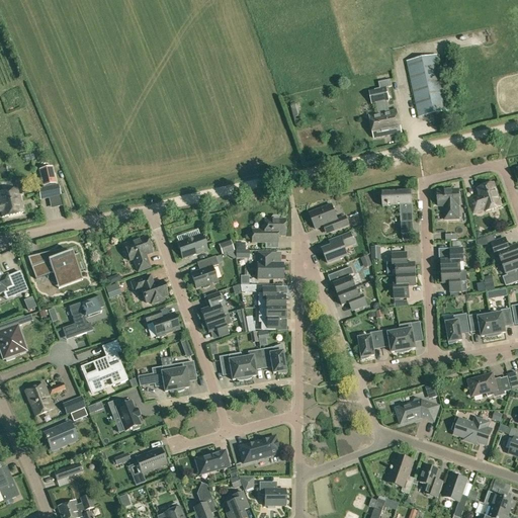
[(415,102),(419,117),(449,111),(437,55),(407,62),(408,69),(409,75),(415,102)]
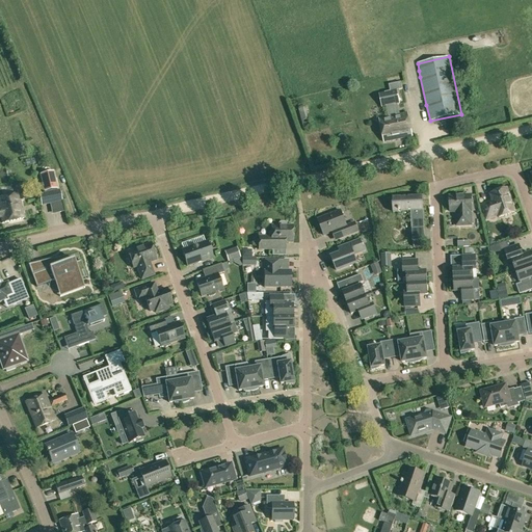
[(402,89),(400,82),(389,85),(390,91),(379,94),(382,107),(387,107),(389,116),(379,118),(383,142),(413,136),(407,112),(399,114),(397,104),(400,104),(397,90),(402,89)]
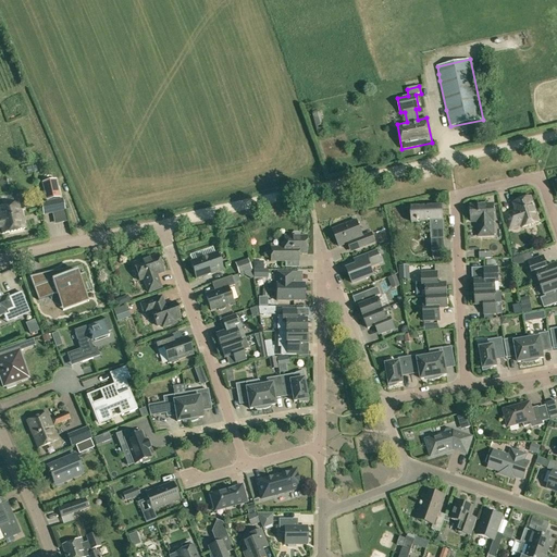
[(312,114),(316,126),(323,125),(321,116),(324,116),(323,112),(312,114)]
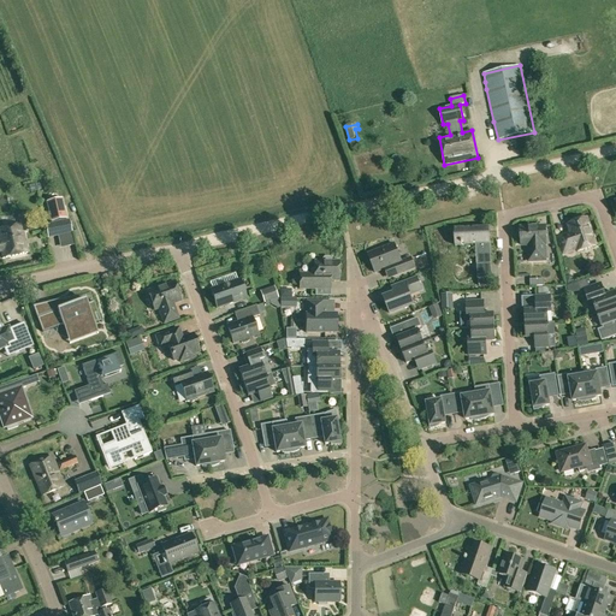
[(64,201),(51,203),(54,223),(67,220),(64,201)]
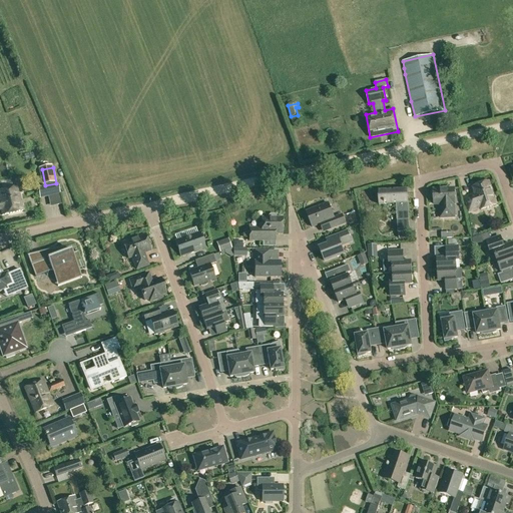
[(16,179),(18,187),(19,193),(29,191),(26,177),(16,179)]
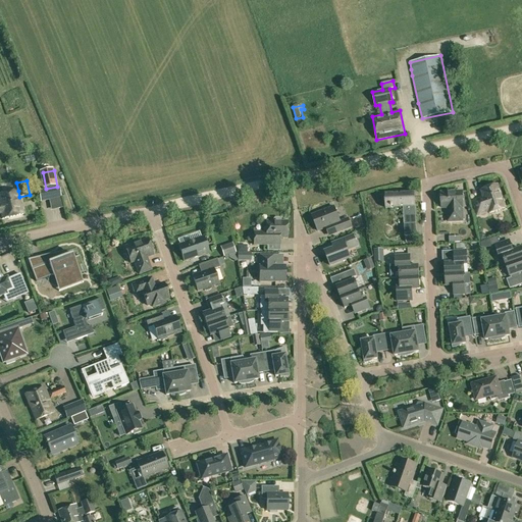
[(474,202),(478,214),(488,211),(489,214),(505,208),(497,186),(481,191),(484,198),(474,202)]
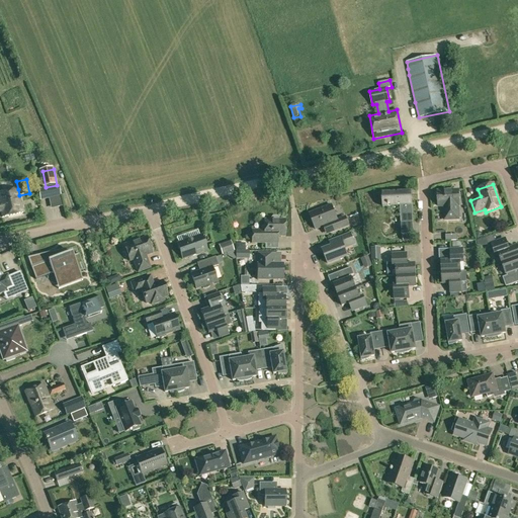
[(38,189),(40,199),(61,195),(59,185),(38,189)]
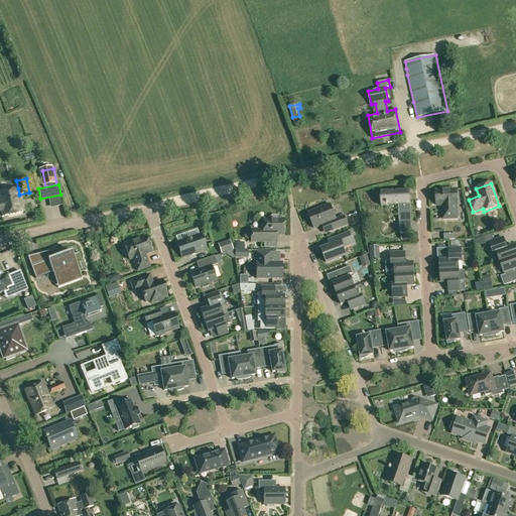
[(0,211),(1,211),(2,217),(23,212),(18,188),(0,191),(0,211)]
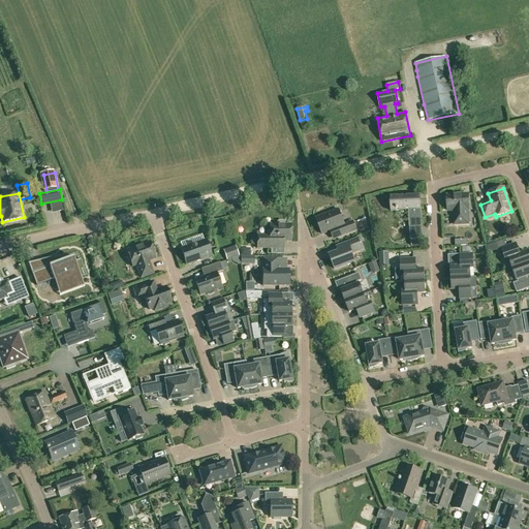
[(409,227),(409,228),(422,227),(422,226),(421,226),(419,195),(391,197),(392,211),(409,210),(410,227),(409,227)]
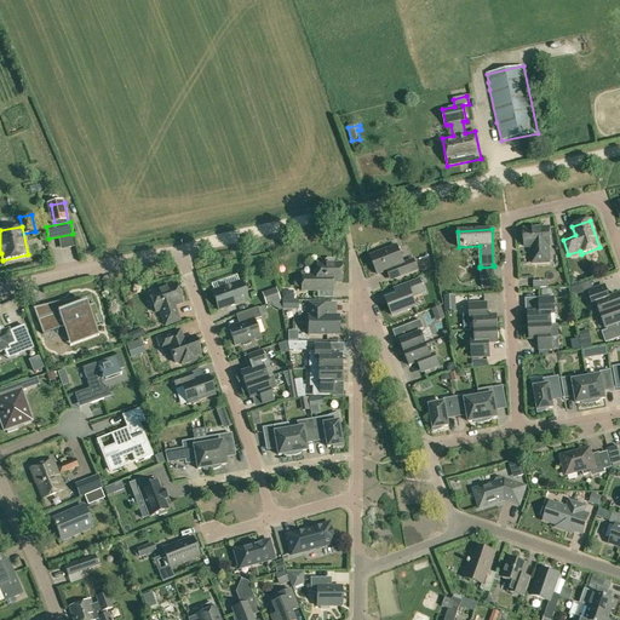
[(532,247),(533,263),(550,263),(549,246),(550,246),(550,229),(524,230),(524,247),(532,247)]
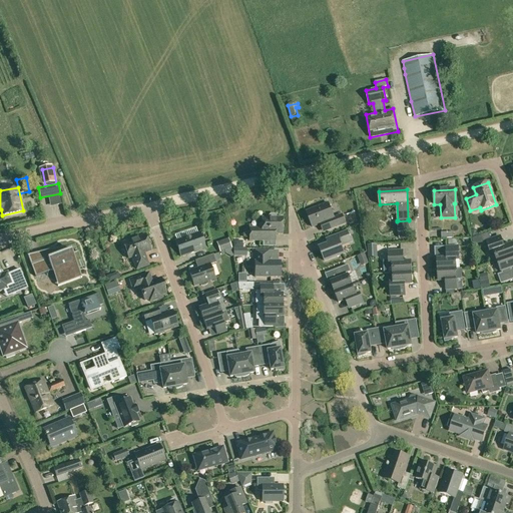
[(327,221),(330,229),(346,223),(343,215),(335,218),(329,203),(307,211),(313,227),(327,221)]
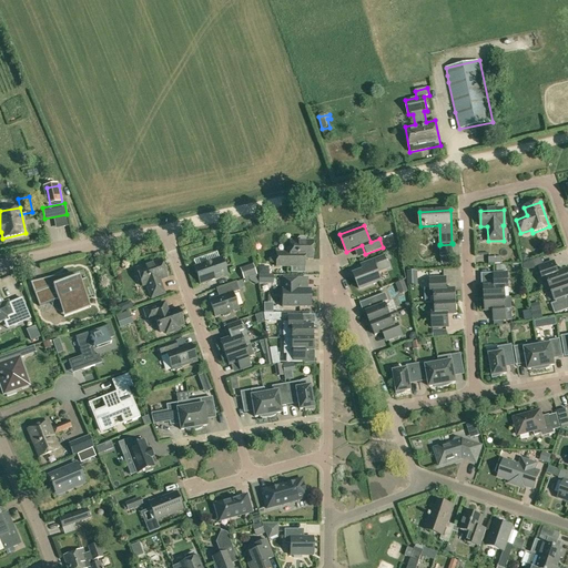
[(68,226),(59,227),(61,240),(70,239),(68,226)]
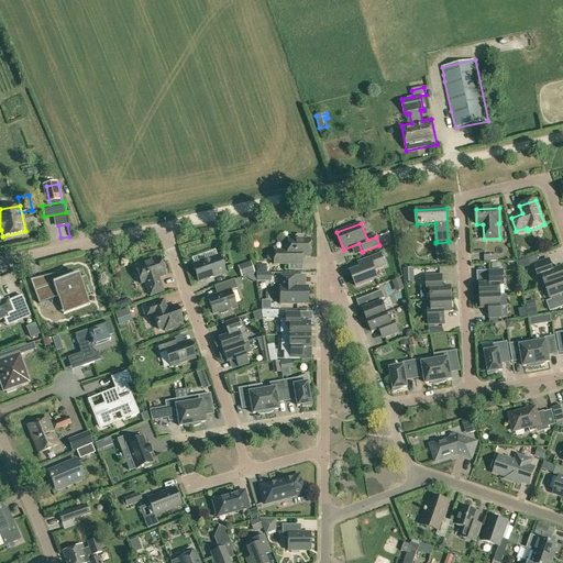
[(275,264),(299,264),(299,258),(300,256),(310,256),(310,240),(304,240),(304,238),(301,235),(297,235),(295,236),(295,240),(288,240),(288,246),(286,246),(284,247),(284,252),(275,252),(275,264)]
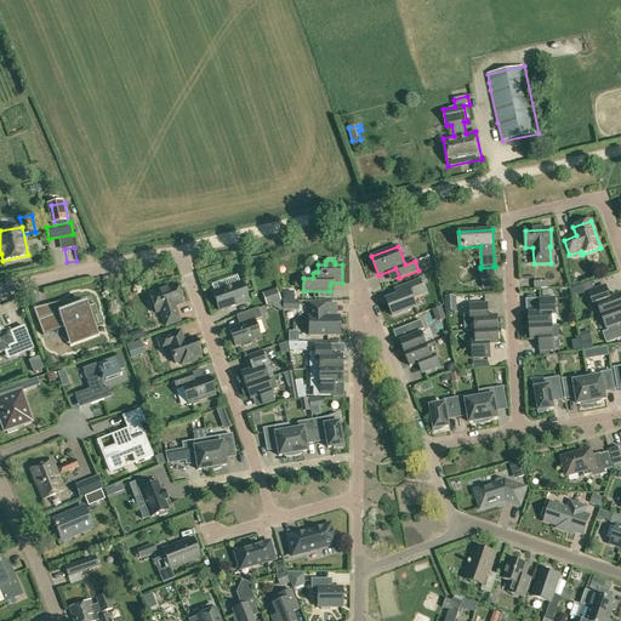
[(387,301),(393,315),(417,307),(414,297),(426,292),(421,280),(399,288),(403,295),(387,301)]
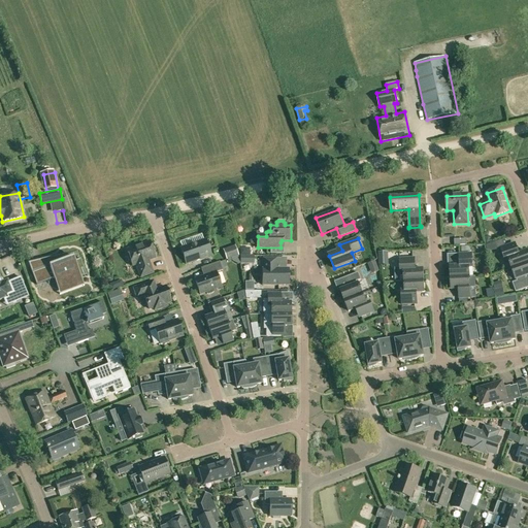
[(420,238),(411,238),(411,246),(421,246),(420,238)]
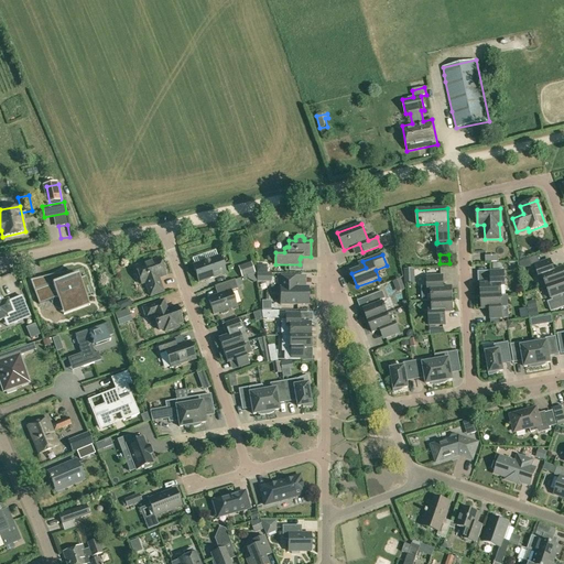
[(193,266),(198,282),(226,273),(219,256),(193,266)]
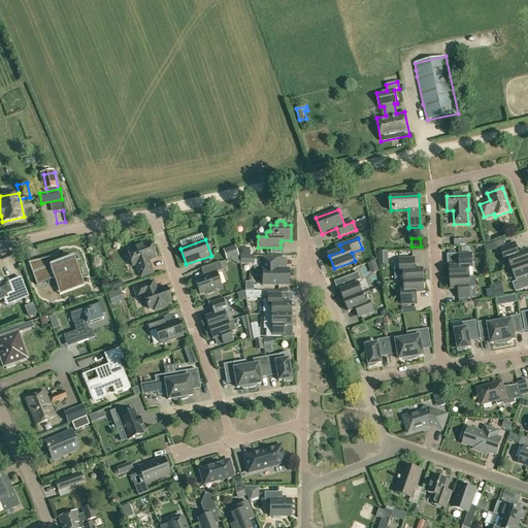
[(136,265),(140,277),(153,273),(149,260),(156,258),(150,241),(135,246),(134,245),(128,248),(129,250),(127,250),(128,254),(127,257),(128,261),(131,262),(132,266),(136,265)]
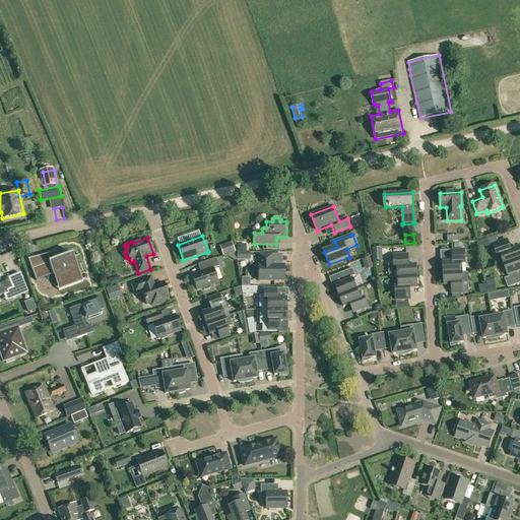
[(497,266),(504,264),(519,258),(519,252),(518,247),(509,251),(505,240),(494,244),(496,253),(501,251),(502,253),(500,254),(501,257),(494,259),(497,266)]
